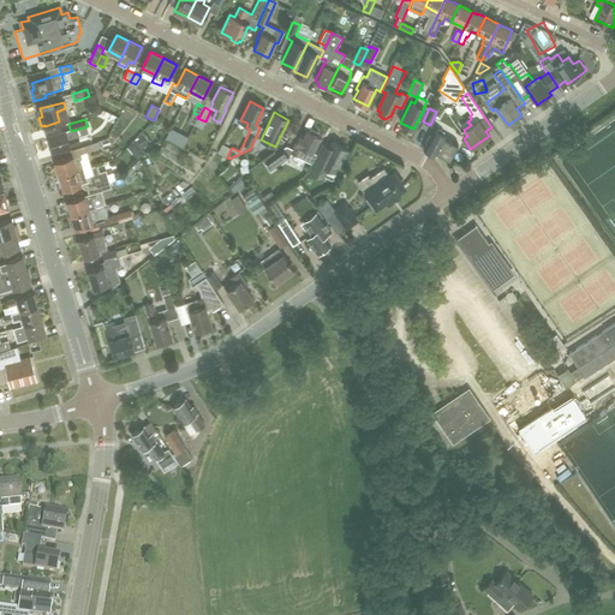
[(261,139),(266,130),(260,127),(256,137),(261,139)]
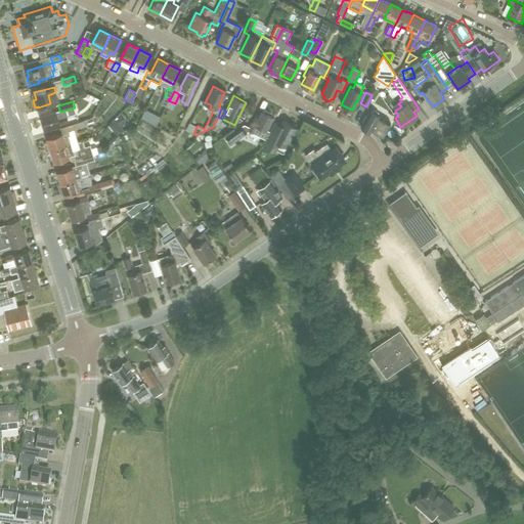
[(68,122),(67,117),(64,111),(60,112),(59,110),(56,111),(41,116),(45,129),(60,124),(68,122)]
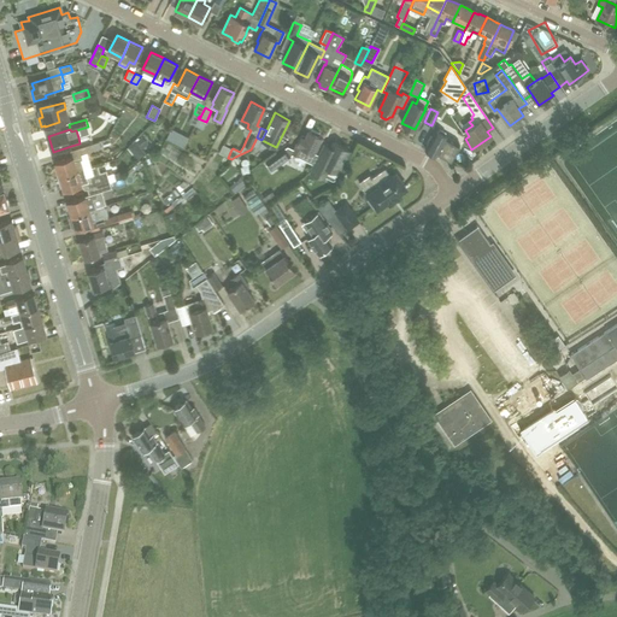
[(313,152),(321,136),(319,135),(321,133),(311,129),(310,131),(309,130),(304,137),(300,136),(294,150),(291,148),(283,153),(282,151),(265,163),(271,171),(291,157),(291,156),(292,153),(313,164),(318,154),(313,152)]
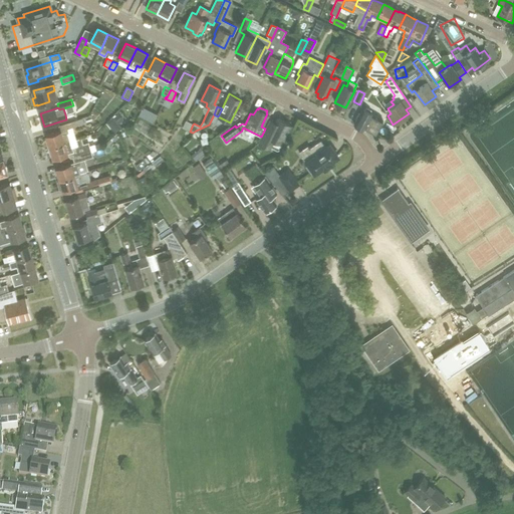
[(382,120),(378,118),(371,114),(371,113),(363,109),(360,114),(358,113),(355,119),(357,120),(354,125),(365,131),(366,129),(374,134),(377,127),(379,129),(383,122),(381,121),(382,120)]
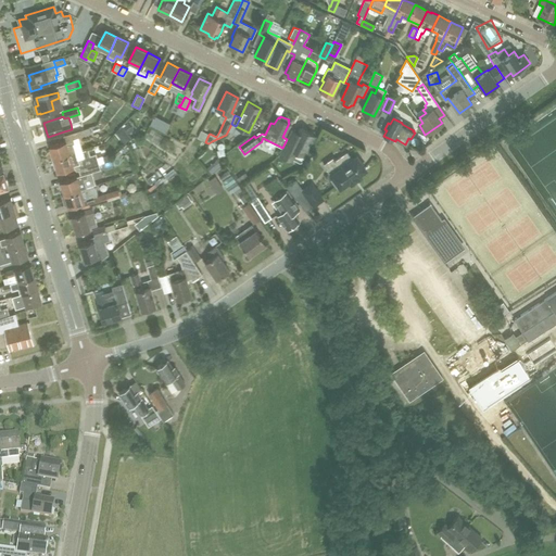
[(127,124),(123,127),(128,134),(133,130),(127,124)]
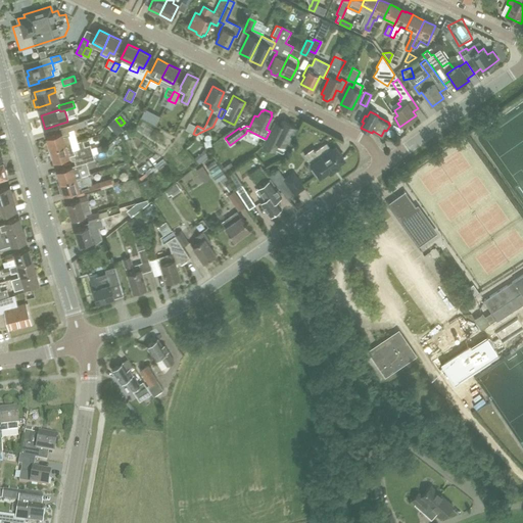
[(51,149),(72,143),(69,136),(70,135),(69,131),(86,126),(85,121),(64,127),(66,132),(47,138),(51,149)]
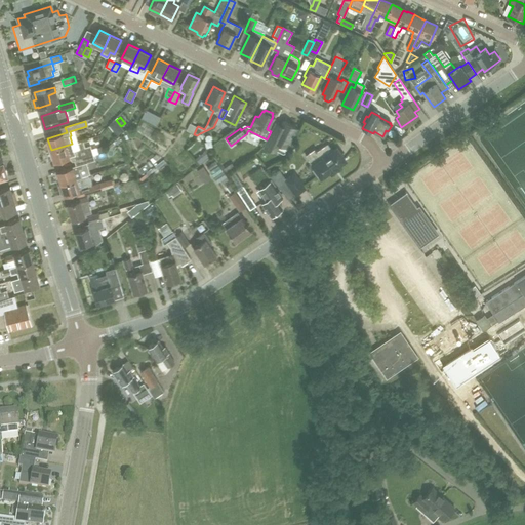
[(277,134),(271,131),(264,146),(276,152),(280,143),(288,147),(297,128),(283,121),(277,134)]
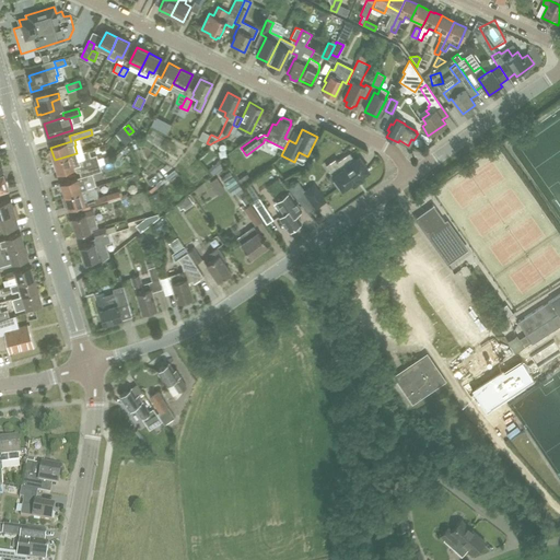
[(127,136),(120,140),(125,144),(130,140),(127,136)]
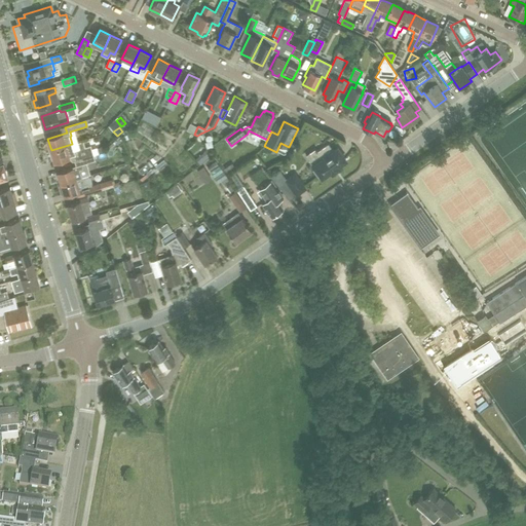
[(201,135),(200,136),(208,145),(213,141),(205,132),(201,135)]
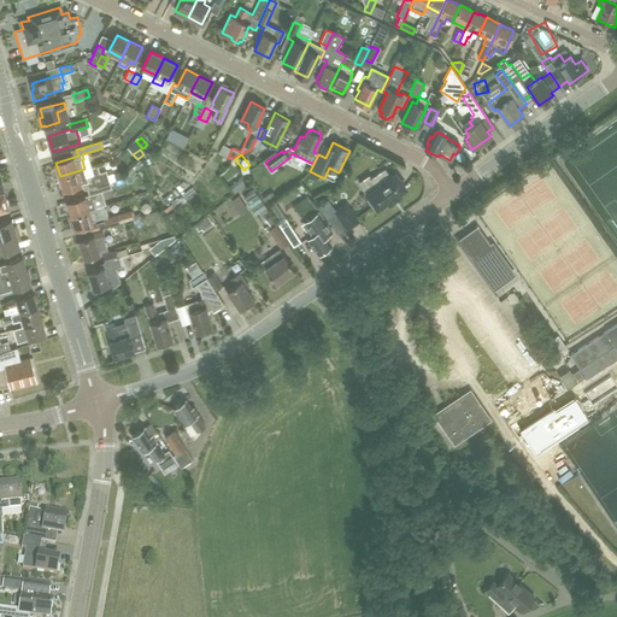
[(377,207),(388,200),(389,203),(398,197),(397,194),(405,187),(395,174),(391,176),(385,168),(370,178),(372,182),(364,188),(369,197),(368,198),(374,206),(375,205),(377,207)]
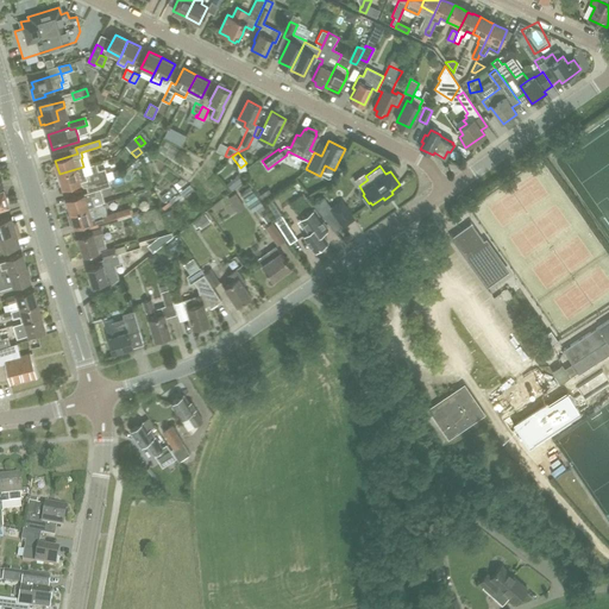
[(85,187),(110,180),(106,169),(86,175),(83,167),(60,174),(63,188),(83,182),(85,187)]
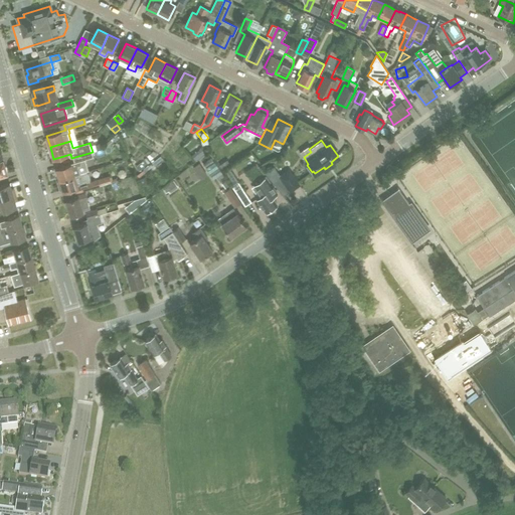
[(93,152),(71,158),(73,158),(74,163),(56,169),(60,180),(80,174),(77,167),(81,166),(80,162),(94,158),(93,152)]
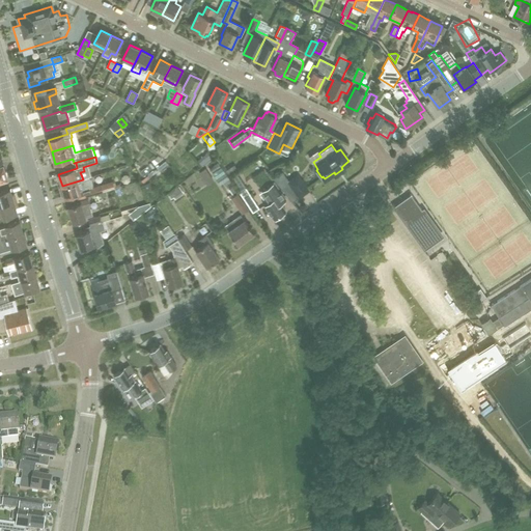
[(220,167),(218,163),(213,166),(214,167),(210,170),(212,173),(220,167)]
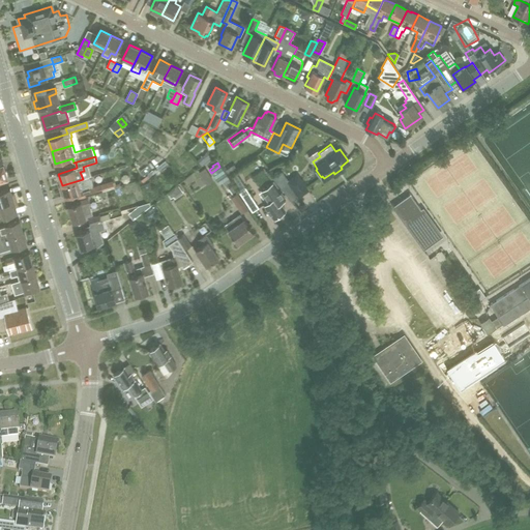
[(145,168),(140,172),(143,176),(148,172),(145,168)]
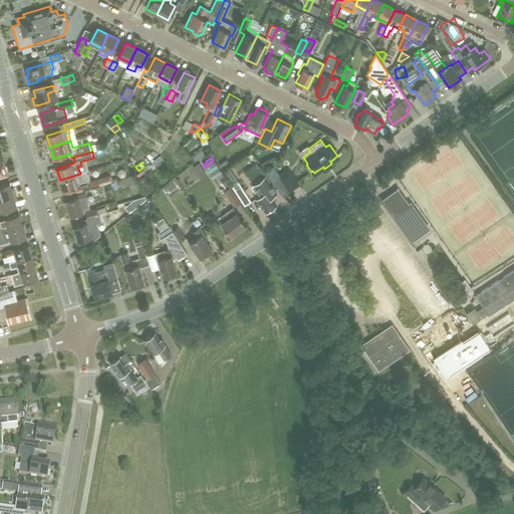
[(207,175),(199,163),(192,168),(201,180),(207,175)]
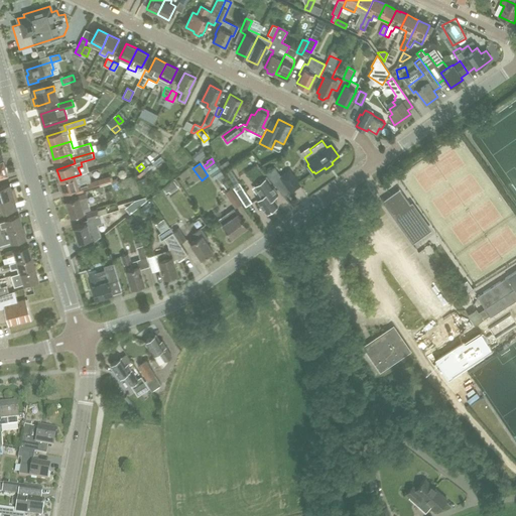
[(230,167),(225,171),(229,177),(234,173),(230,167)]
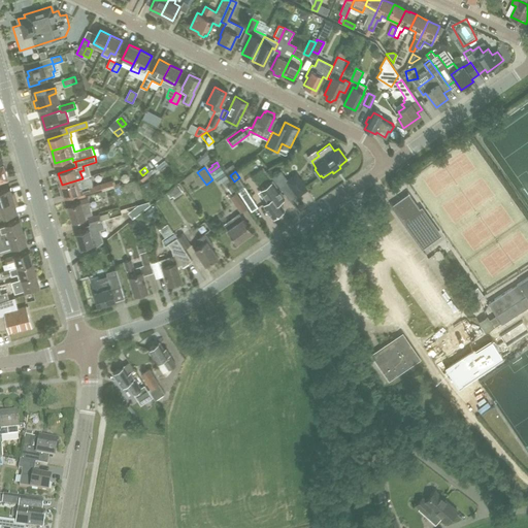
[(279,171),(271,177),(291,201),(291,200),(288,196),(293,192),(290,187),(297,197),(307,190),(296,173),(287,180),(279,171)]
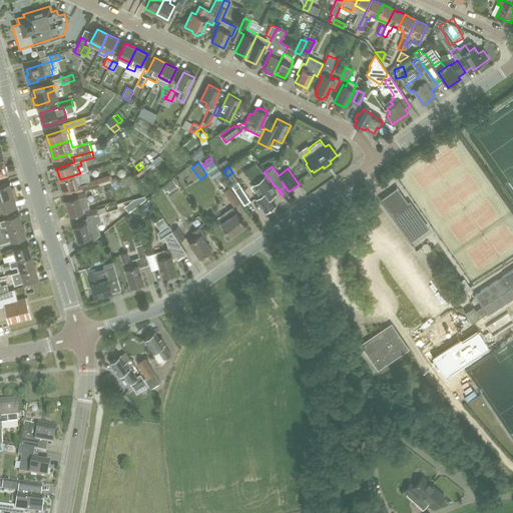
[(89,181),(89,178),(88,174),(86,172),(86,171),(80,173),(60,179),(60,180),(58,180),(60,188),(62,187),(63,190),(75,187),(77,192),(96,186),(102,184),(111,181),(109,175),(89,181)]
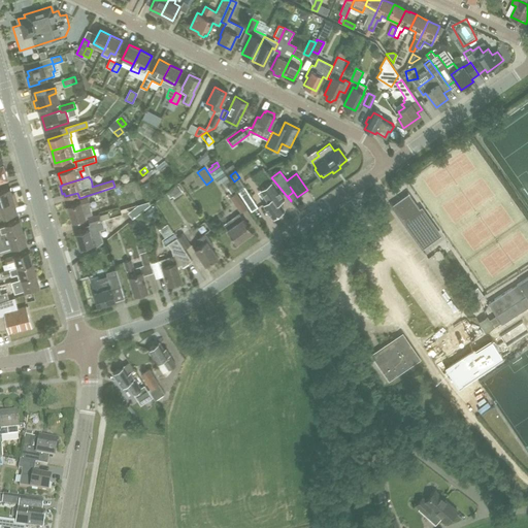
[(231,185),(228,179),(223,184),(226,189),(227,188),(232,194),(229,196),(240,212),(246,208),(235,193),(236,192),(231,185)]
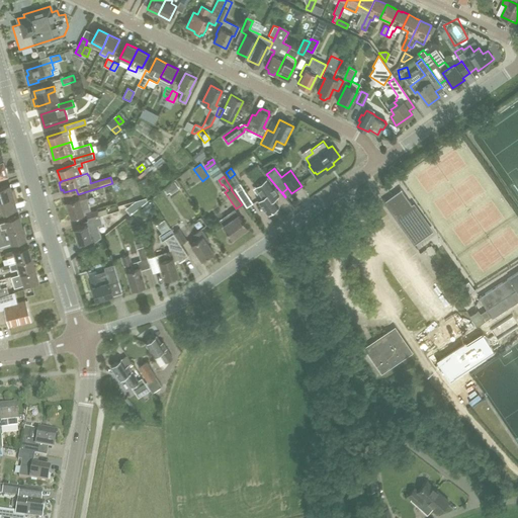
[(262,196),(257,200),(267,213),(278,205),(273,197),(278,194),(267,177),(255,186),(262,196)]
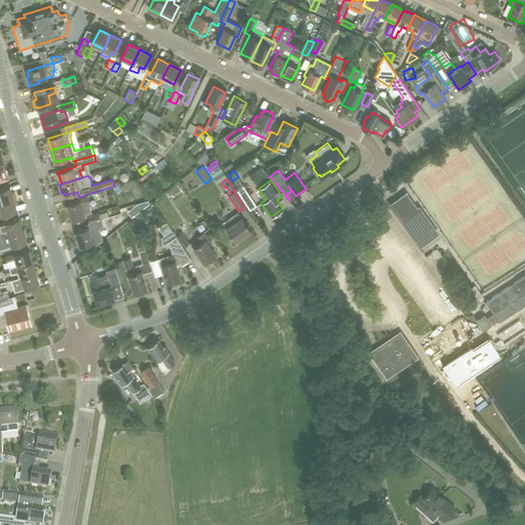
[(182,191),(176,185),(166,193),(169,197),(171,195),(173,197),(182,191)]
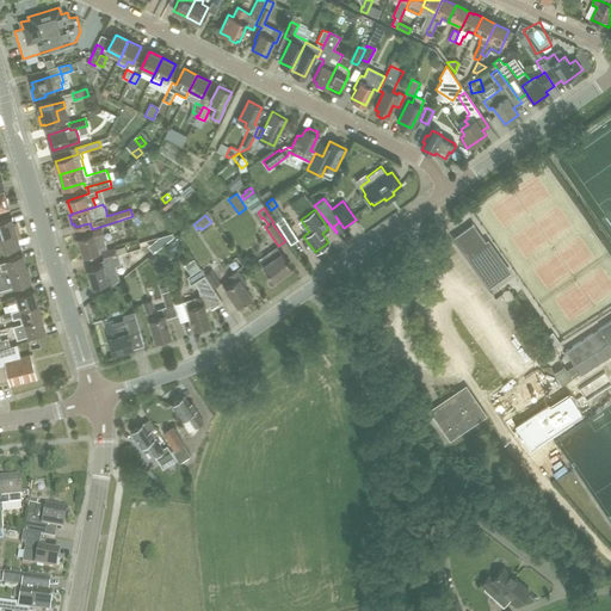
[(298,240),(287,223),(282,216),(276,221),(279,227),(291,245),(298,240)]
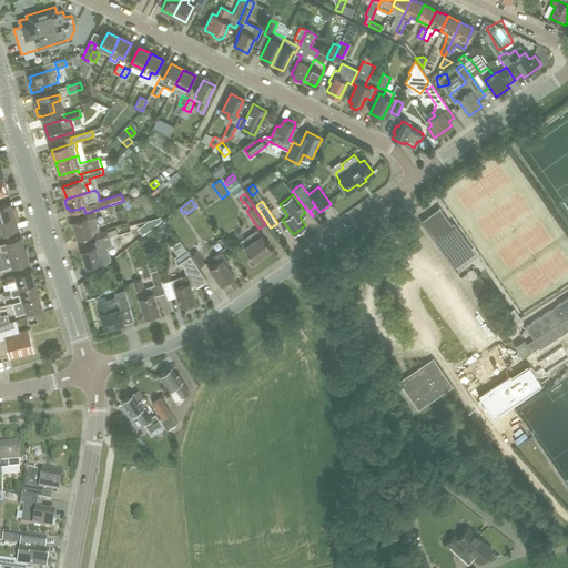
[(0,219),(14,215),(10,202),(0,205),(0,219)]
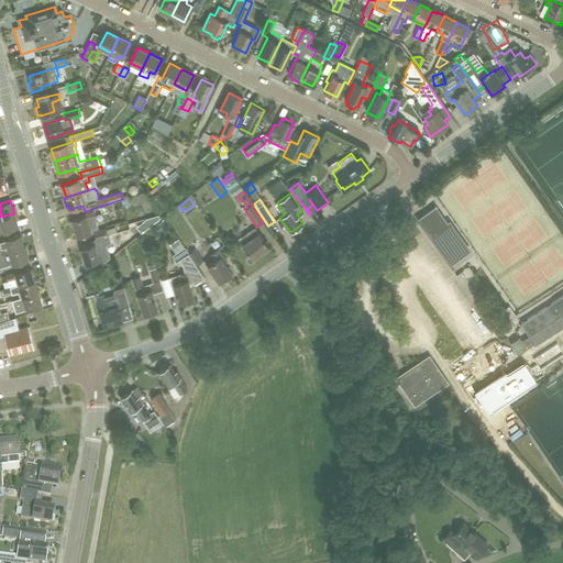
[(424,213),(416,220),(429,238),(440,253),(450,267),(451,267),(445,260),(461,249),(444,225),(448,223),(435,206),(424,213)]
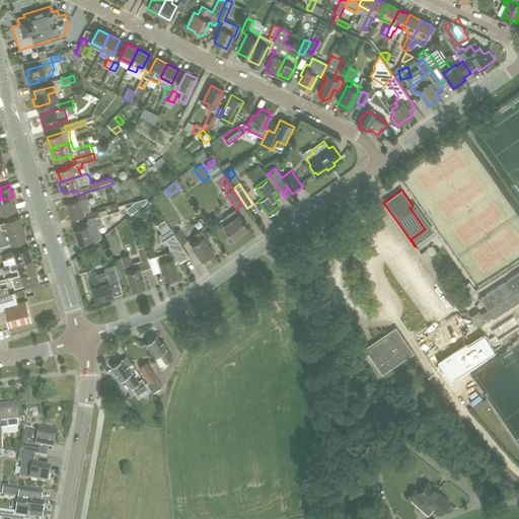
[(67,202),(71,217),(84,213),(91,211),(88,201),(88,200),(86,195),(79,197),(79,198),(67,202)]
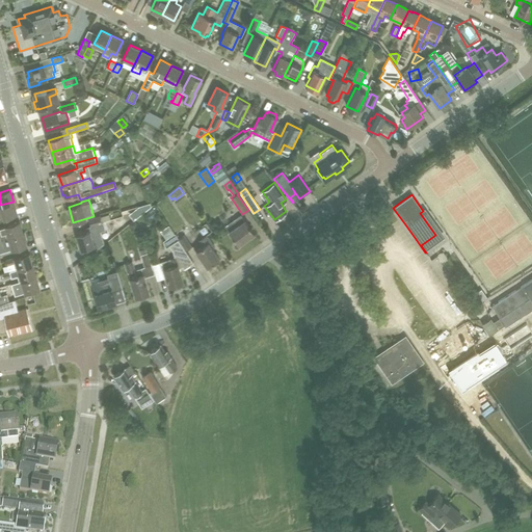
[(17,213),(14,202),(0,205),(0,218),(2,217),(2,218),(17,213)]
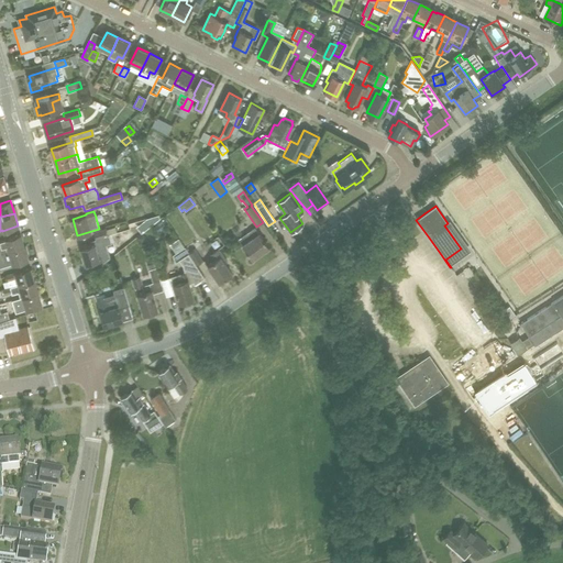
[(139,228),(132,233),(135,238),(142,232),(139,228)]
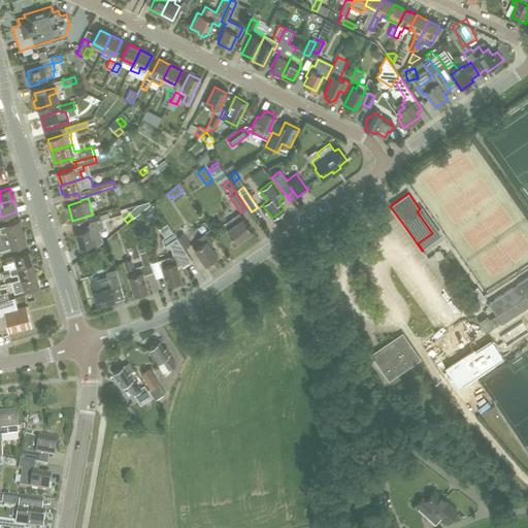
[(238,213),(233,218),(223,224),(227,230),(236,242),(253,231),(242,219),(238,213)]
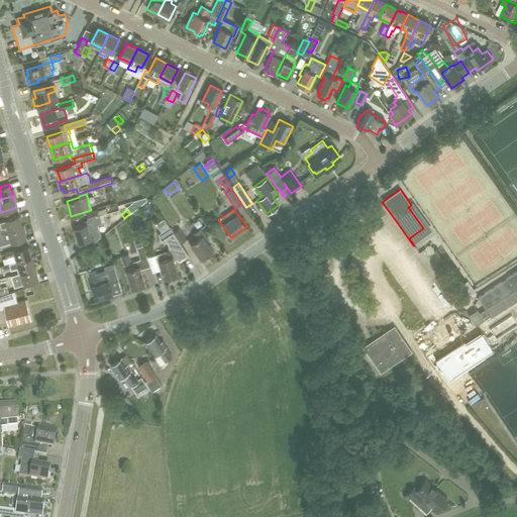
[(98,210),(86,213),(88,220),(100,217),(99,215),(98,210)]
